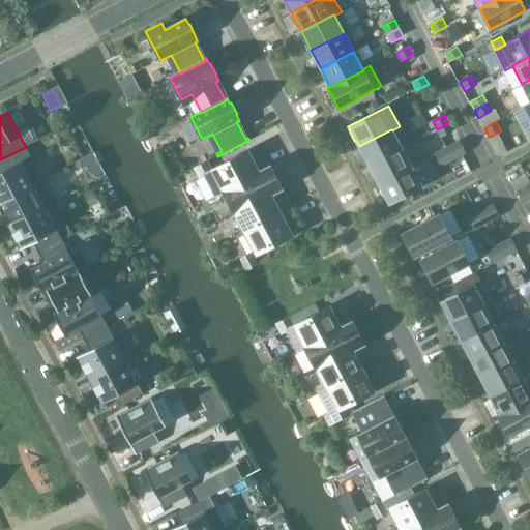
[(448,123),(437,129),(441,138),(453,131),(448,123)]
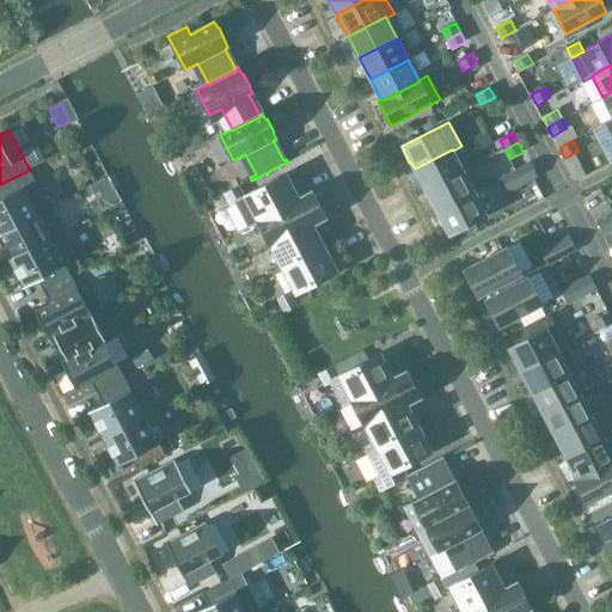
[(452,150),(415,169),(426,190),(464,171),(453,151),(452,150)]
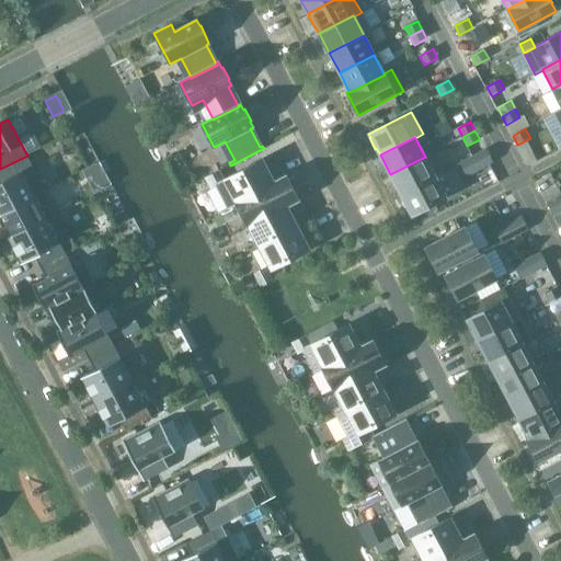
[(485,150),(461,162),(468,175),(492,162),(485,150)]
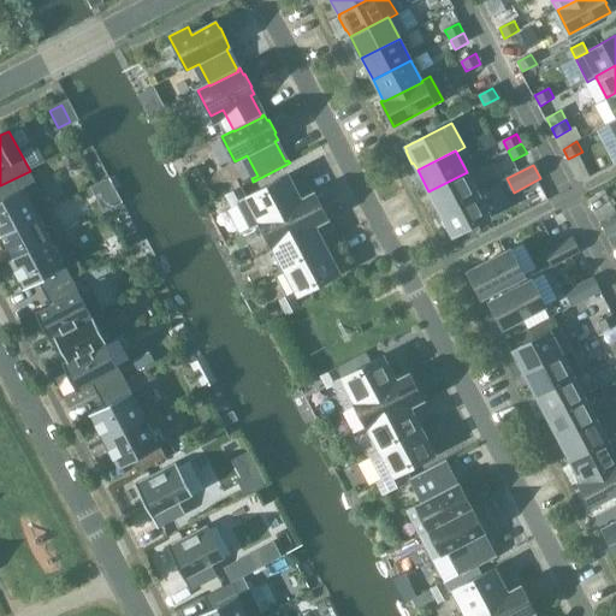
[(0,235),(49,208),(30,171),(0,185),(0,235)]
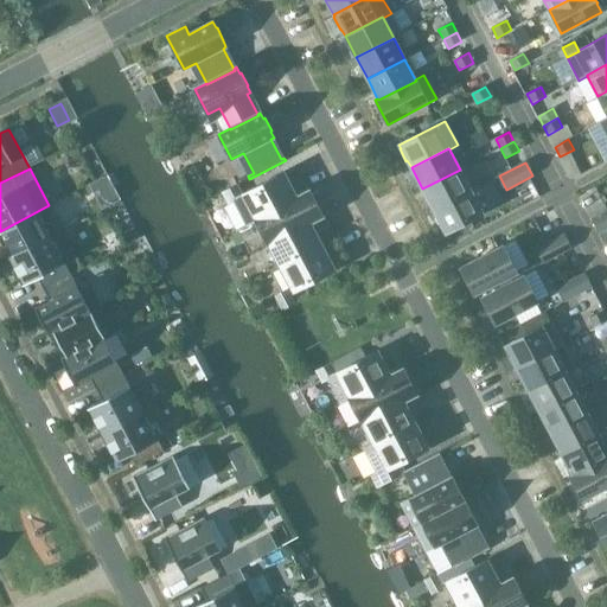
[(433,209),(433,210),(471,191),(470,190),(460,170),(422,189),(426,197),(425,197),(432,210),(433,209)]
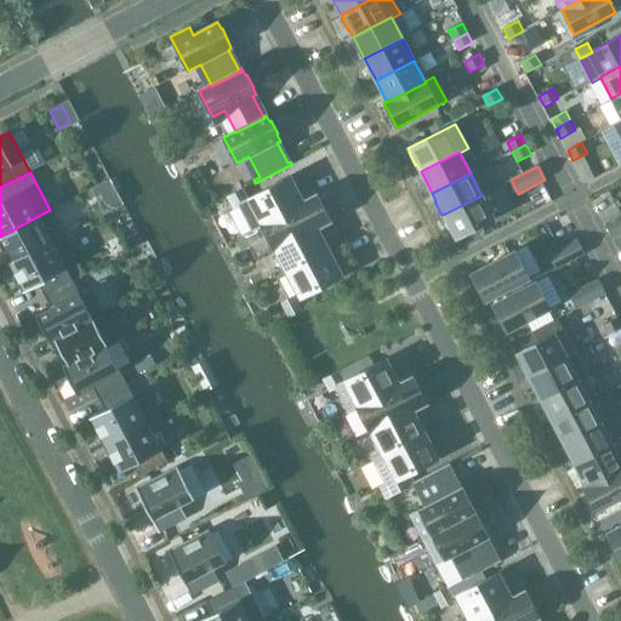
[(305,203),(303,201),(290,177),(248,199),(243,189),(228,197),(234,209),(240,205),(254,231),(262,227),(261,226),(305,203)]
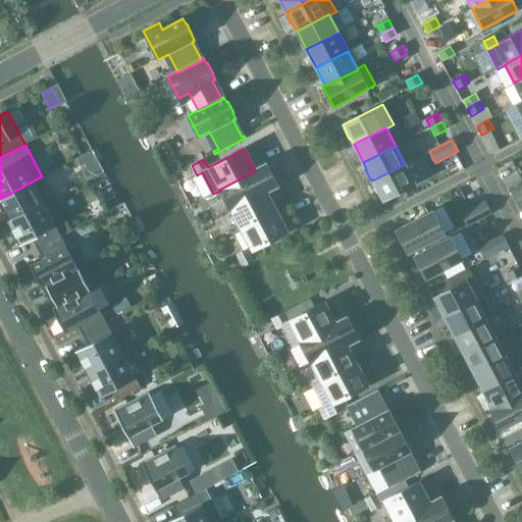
[(404,163),(405,164),(372,180),(383,201),(422,179),(412,159),(404,163)]
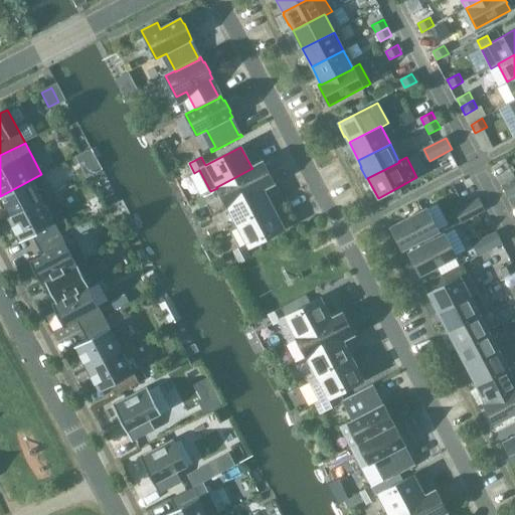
[(103,170),(97,158),(81,166),(88,178),(103,170)]
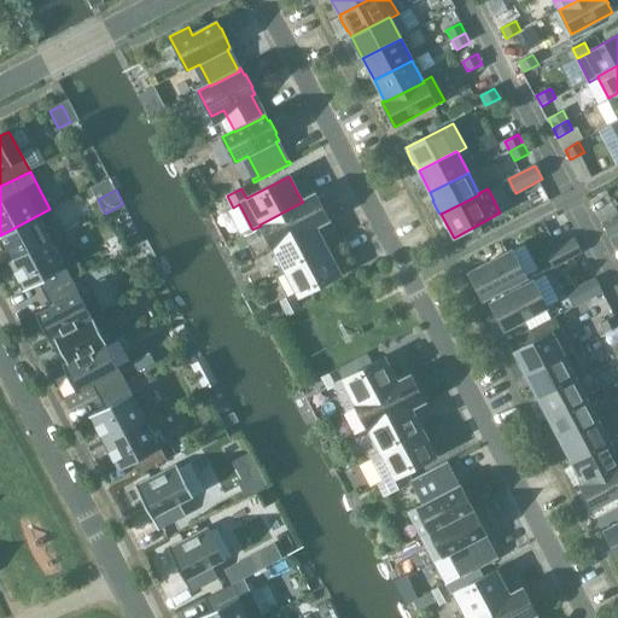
[(328,220),(325,214),(326,213),(320,200),(319,200),(315,193),(302,200),(303,202),(260,225),(261,226),(273,249),(328,220)]
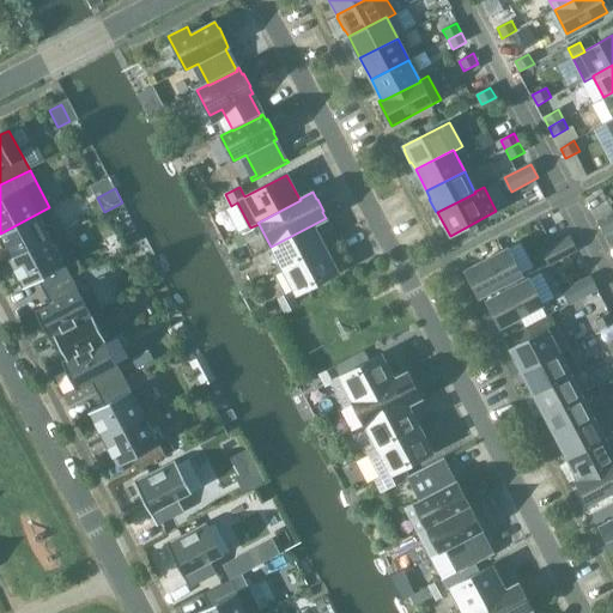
[(0,234),(0,244),(4,250),(8,248),(13,258),(14,259),(62,234),(49,207),(0,234)]
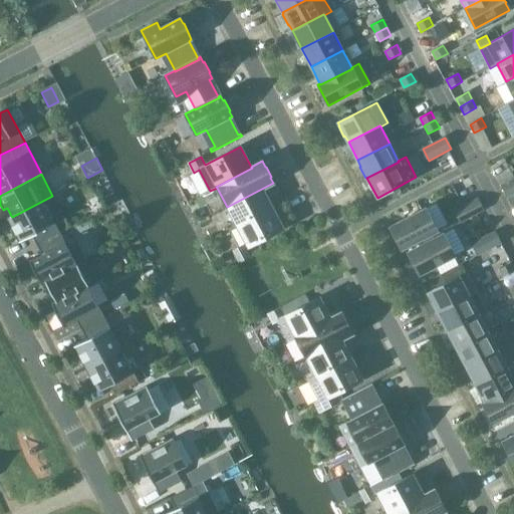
[(513,178),(502,185),(508,197),(513,193),(513,178)]
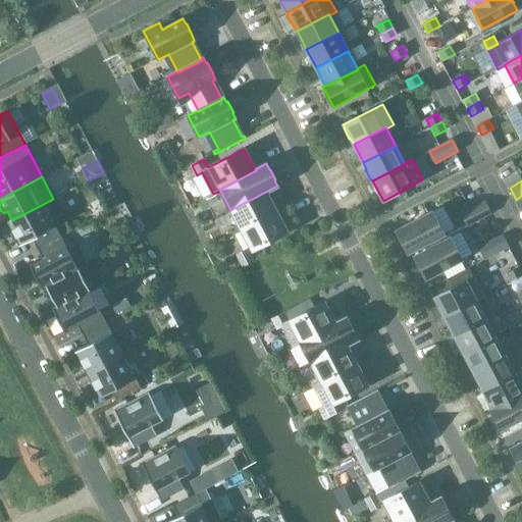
[(241,229),(276,210),(272,201),(282,196),(277,186),(230,210),(241,229)]
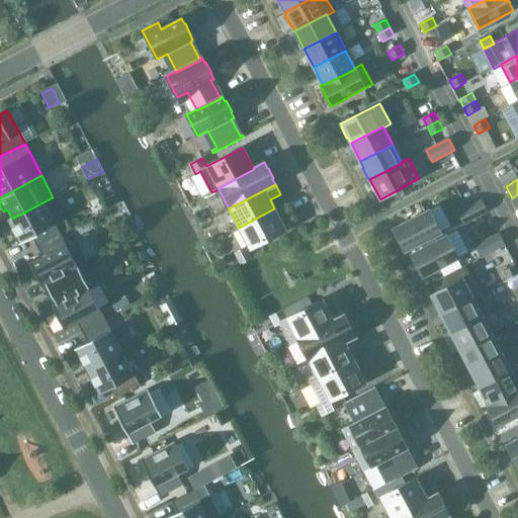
[(113,195),(105,199),(109,207),(117,203),(113,195)]
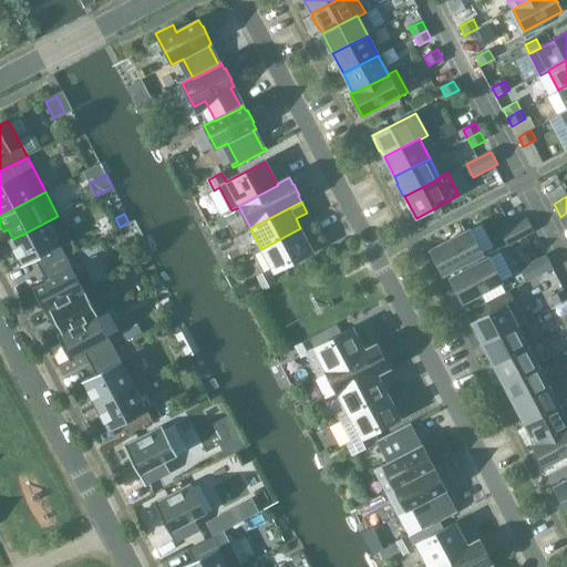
[(35,259),(41,270),(66,257),(61,246),(71,240),(58,216),(13,239),(12,238),(8,240),(21,267),(35,259)]
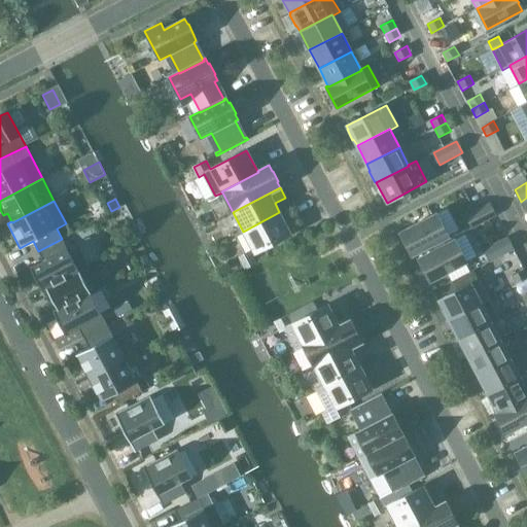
[(489,204),(466,216),(472,227),(495,216),(489,204)]
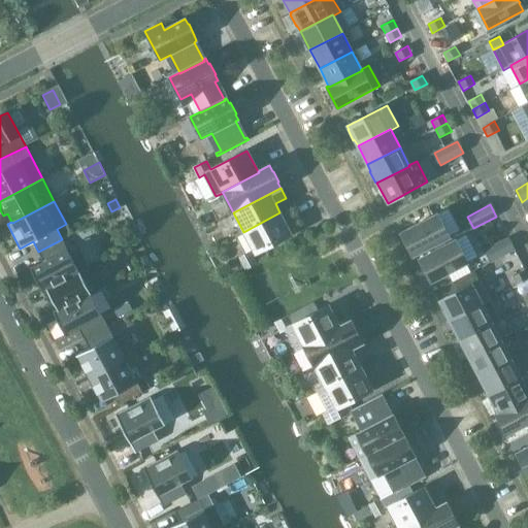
[(243,232),(255,254),(291,234),(279,212),(243,232)]
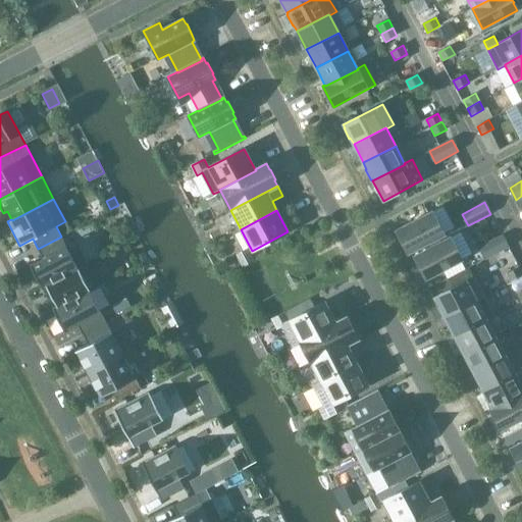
[(432,211),(396,230),(398,235),(397,235),(403,246),(404,245),(408,254),(445,235),(432,211)]
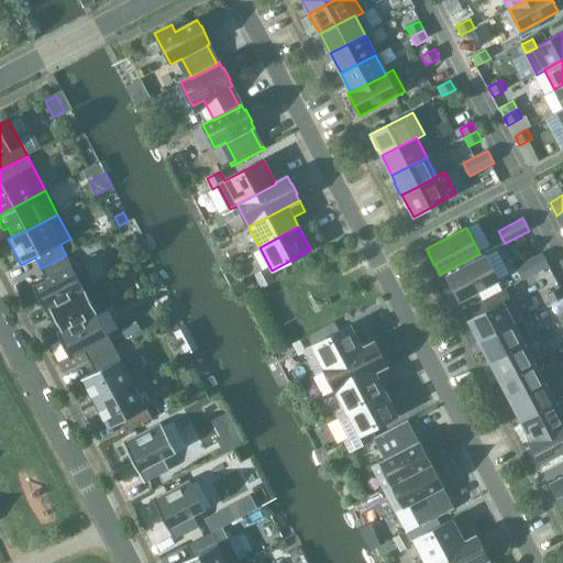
[(542,254),(517,267),(523,279),(549,266),(542,254)]
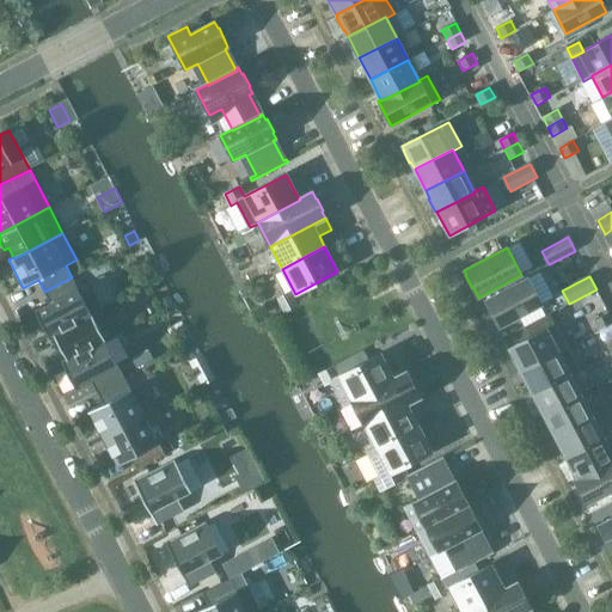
[(49,337),(103,308),(89,282),(78,288),(72,277),(44,292),(50,303),(35,311),(49,337)]
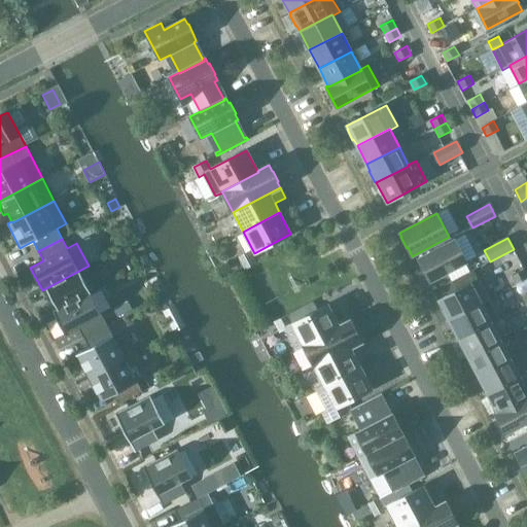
[(454,239),(418,258),(422,267),(422,268),(427,279),(428,278),(430,282),(466,262),(454,239)]
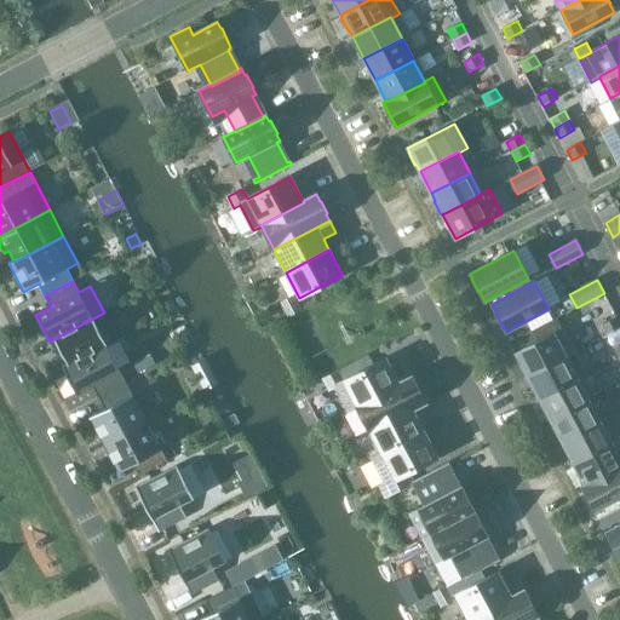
[(288,316),(300,310),(293,297),(281,303),(288,316)]
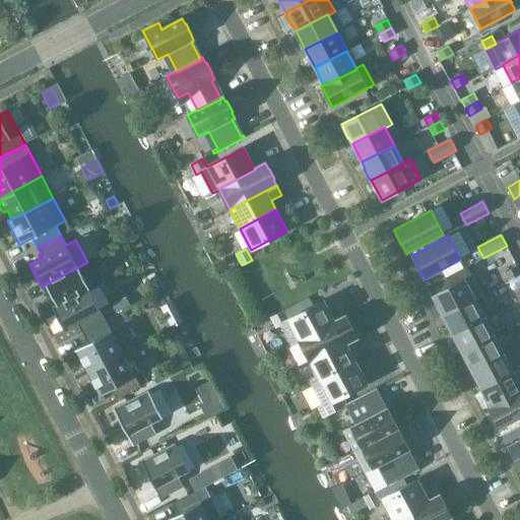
[(144,251),(136,255),(139,262),(147,258),(144,251)]
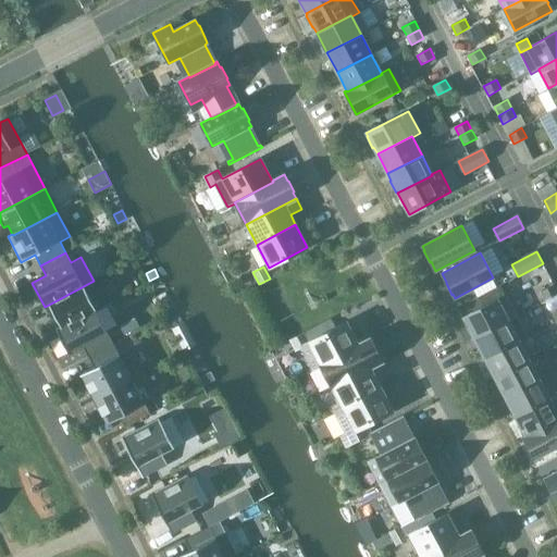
[(96,310),(107,306),(94,281),(45,307),(51,320),(57,318),(61,326),(61,327),(96,310)]
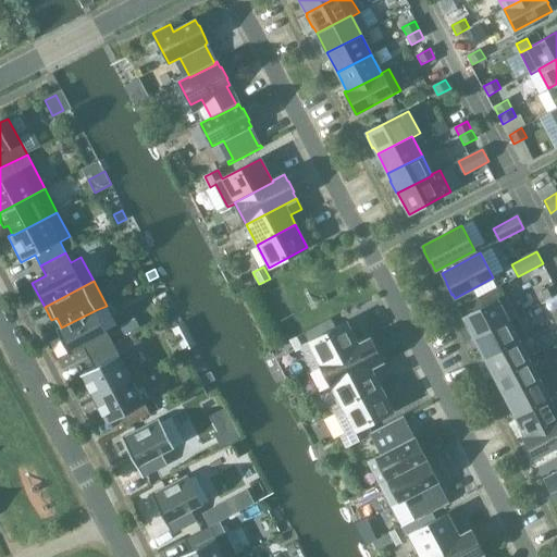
[(556,291),(554,285),(541,292),(545,300),(556,294),(556,291)]
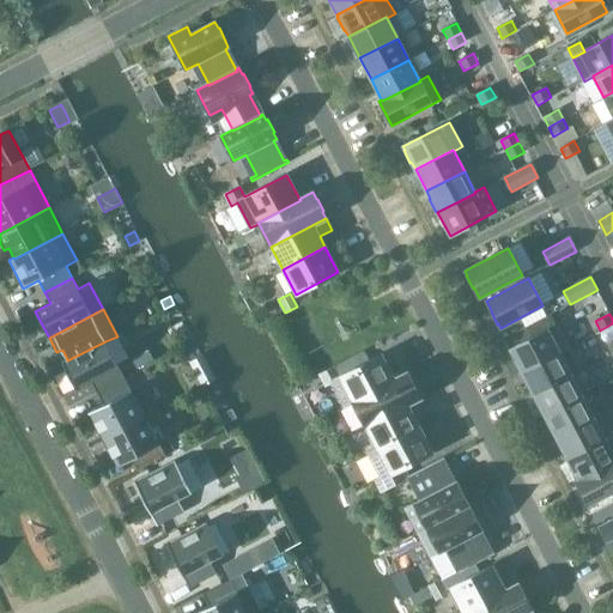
[(510,350),(522,372),(568,349),(556,326),(510,350)]
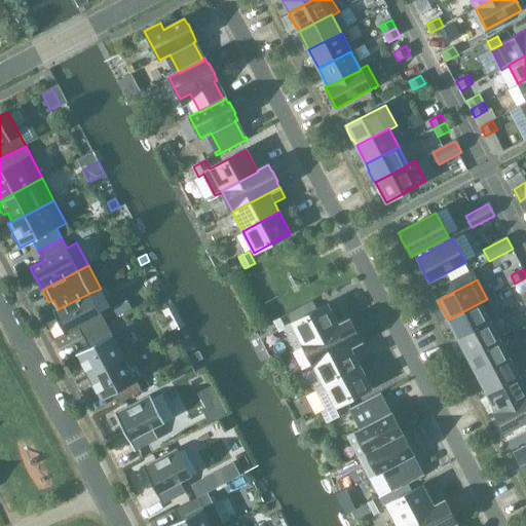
[(90,293),(58,309),(58,308),(53,310),(66,335),(78,328),(83,338),(108,325),(90,293)]
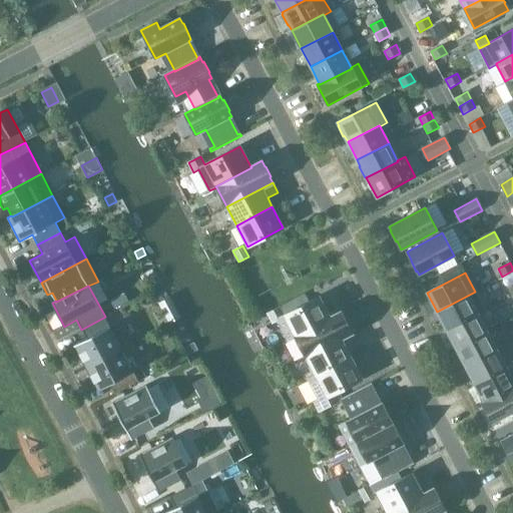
[(475,292),(437,312),(440,318),(439,319),(445,329),(446,329),(446,330),(478,314),(478,315),(485,311),(475,292)]
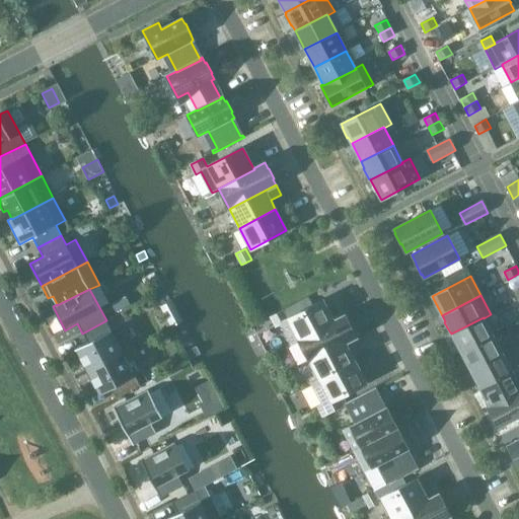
[(112,304),(116,312),(130,305),(126,297),(112,304)]
